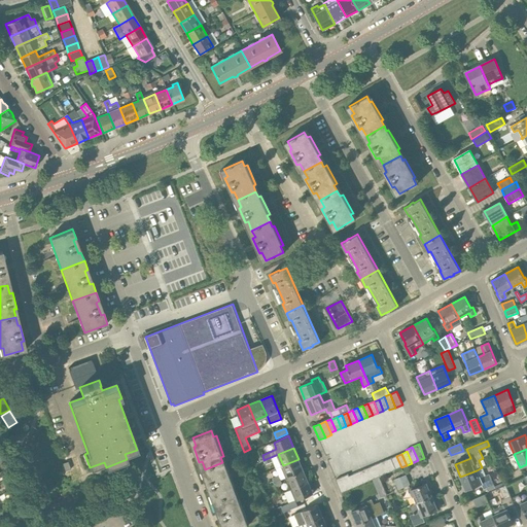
[(401,467),(396,456),(391,458),(395,469),(401,467)]
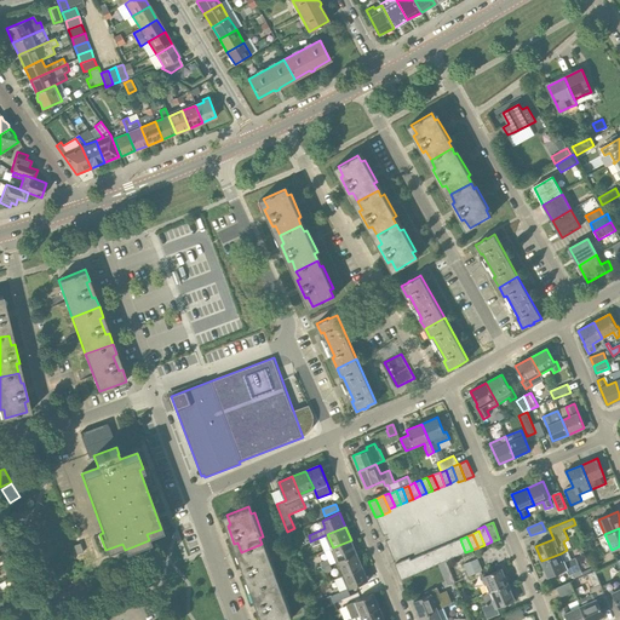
[(465,552),(460,539),(453,541),(459,556),(465,552)]
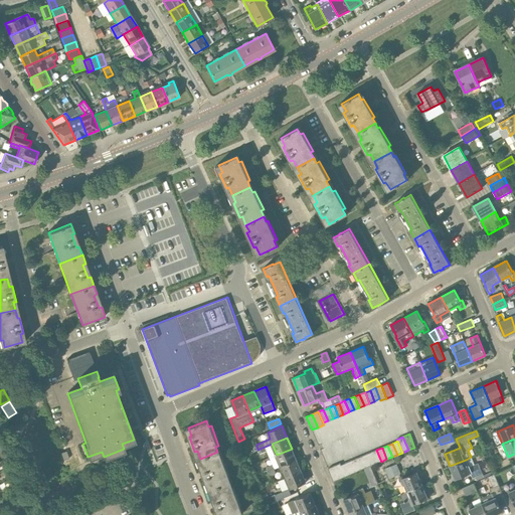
[(292,449),(277,455),(281,466),(296,460),(292,449)]
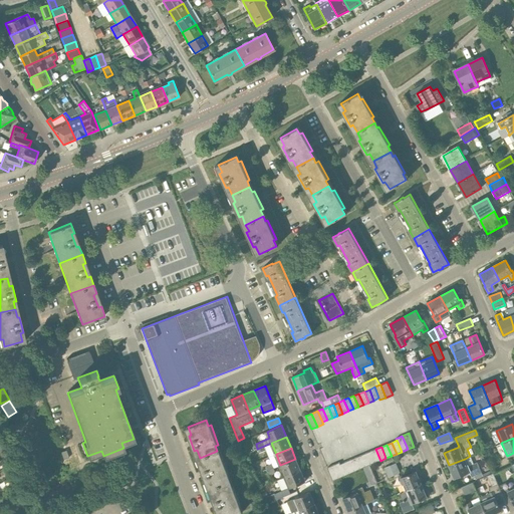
[(380,461),(375,449),(370,451),(375,463),(380,461)]
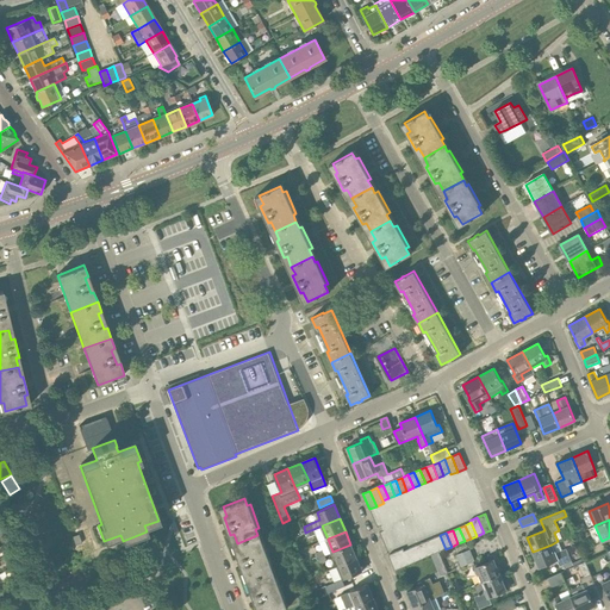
[(257,535),(237,543),(240,552),(237,553),(244,571),(247,570),(250,579),(272,571),(269,565),(272,564),(263,541),(260,542),(257,535)]
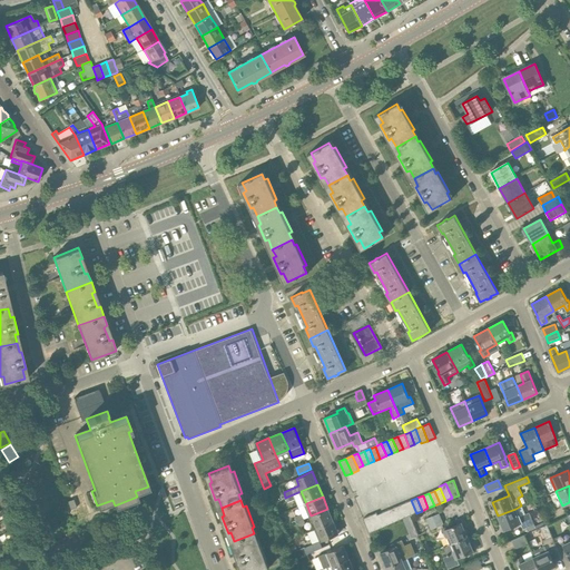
[(416,513),(411,500),(405,502),(411,516),(416,513)]
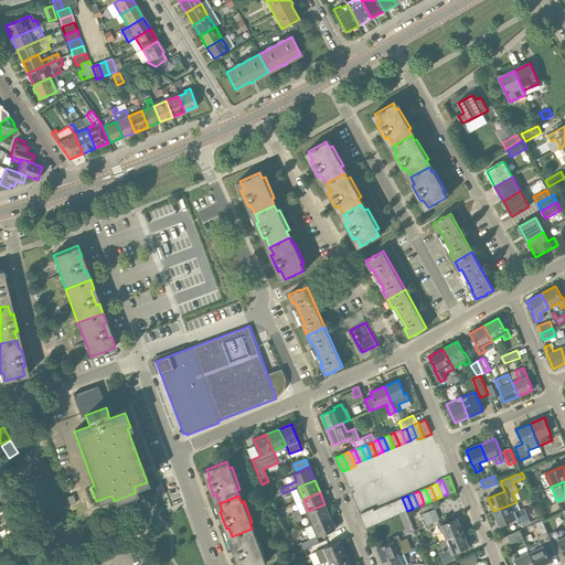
[(407,511),(402,498),(396,501),(402,513),(407,511)]
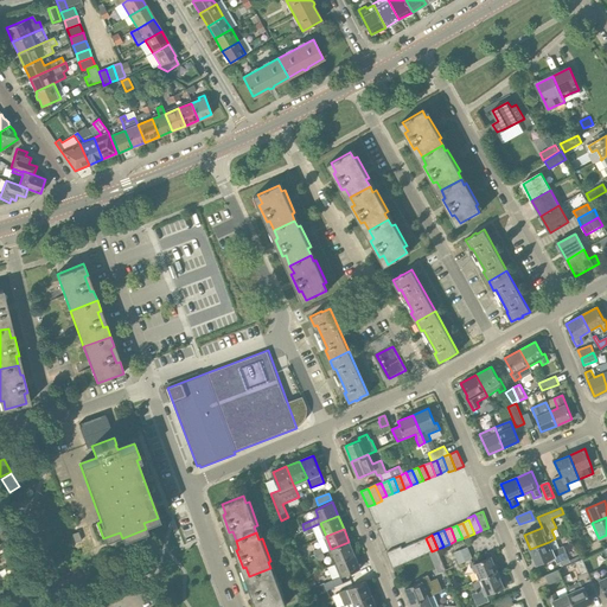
[(432,551),(426,538),(420,541),(426,554),(432,551)]
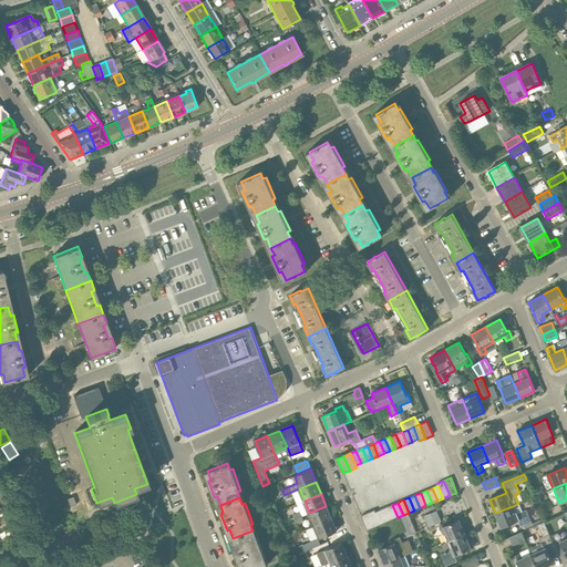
[(398,517),(392,505),(387,507),(392,519),(398,517)]
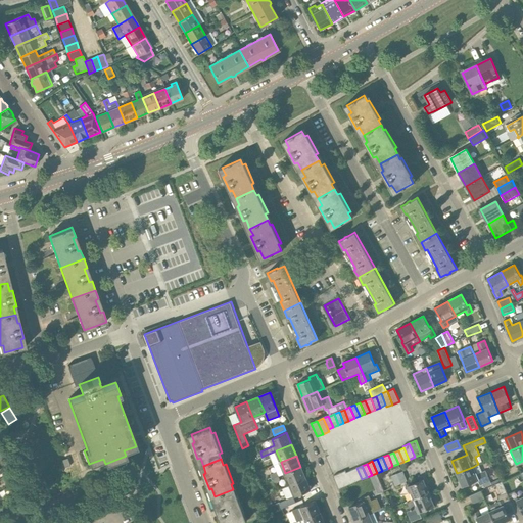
[(300,467),(285,473),(290,485),(305,479),(300,467)]
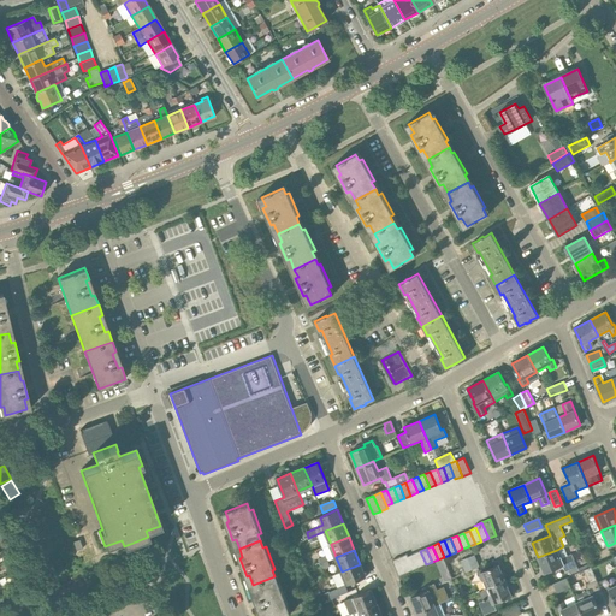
[(562,560),(557,550),(538,557),(545,573),(562,566),(567,576),(579,572),(573,556),(562,560)]
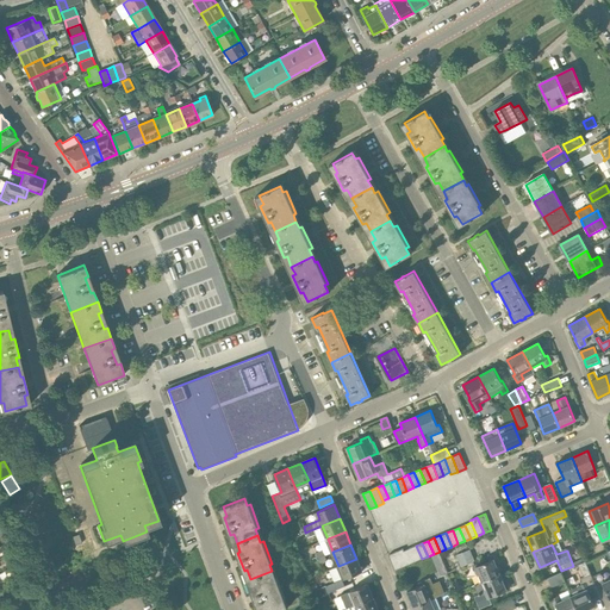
[(422,559),(416,546),(410,548),(415,562),(422,559)]
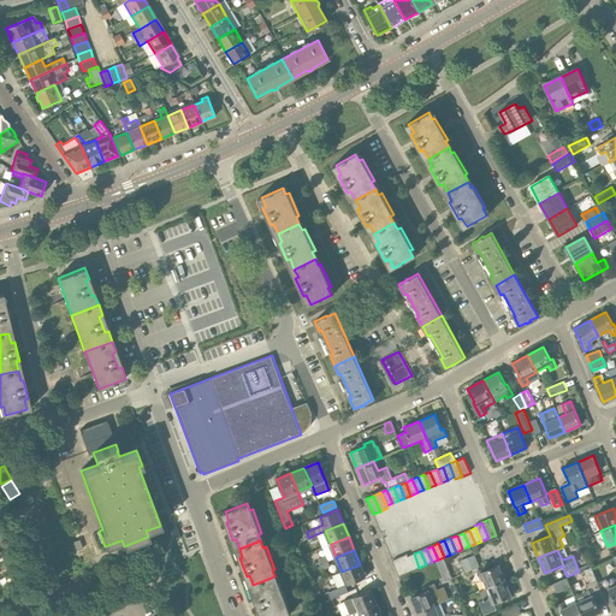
[(419,568),(414,554),(407,556),(413,570),(419,568)]
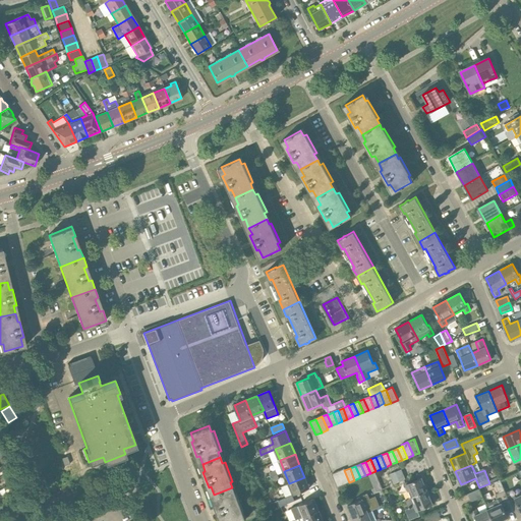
[(349,482),(344,470),(344,469),(338,471),(343,484),(349,482)]
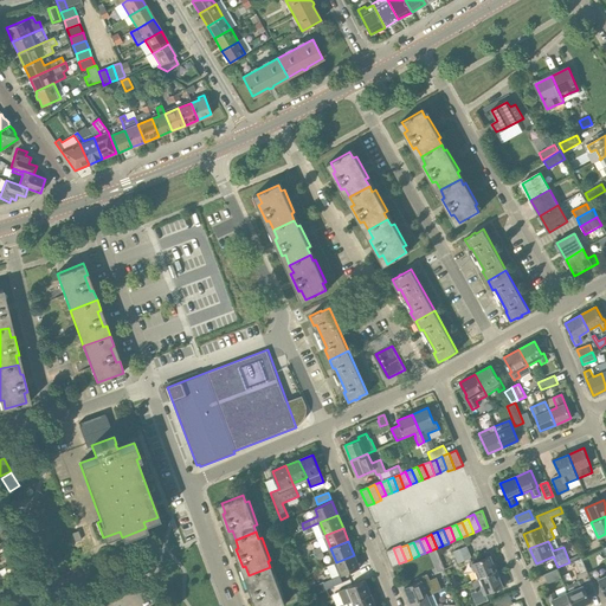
[(458,562),(471,558),(466,546),(453,552),(458,562)]
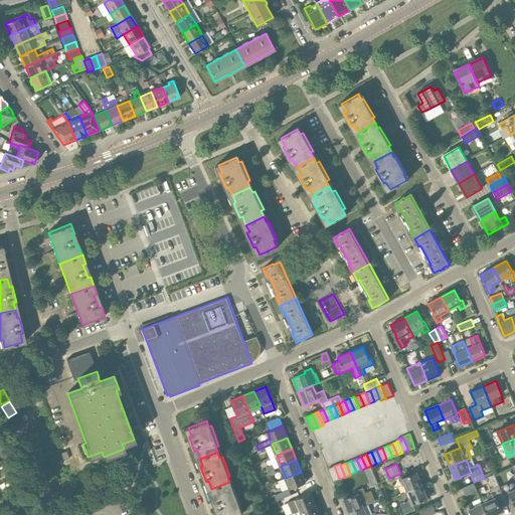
[(339,479),(334,466),(328,469),(333,482),(339,479)]
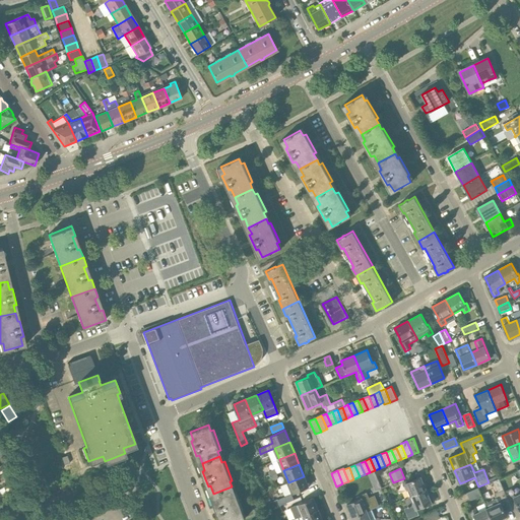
[(304,476),(288,482),(294,494),(309,488),(304,476)]
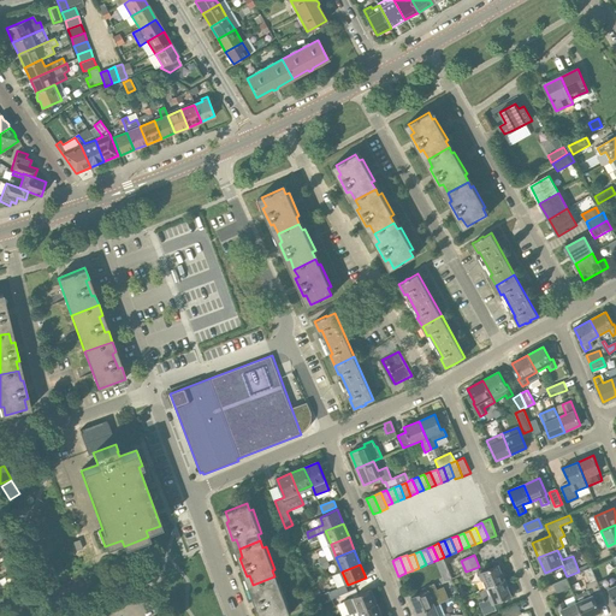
[(480,573),(486,588),(505,581),(498,566),(480,573)]
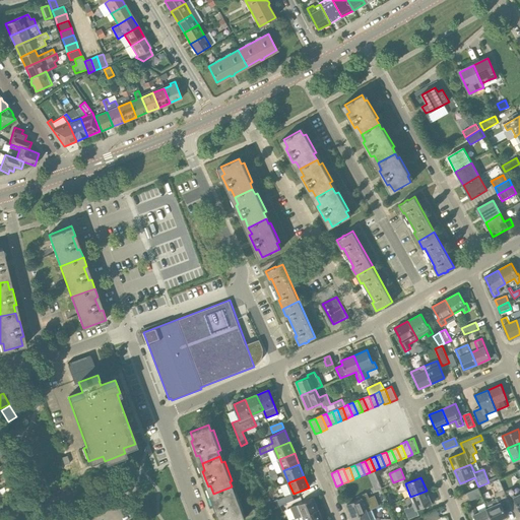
[(497,505),(488,508),(492,519),(499,519),(507,517),(502,505),(503,504),(501,500),(507,497),(499,478),(493,481),(498,493),(496,494),(498,498),(494,500),(497,505)]
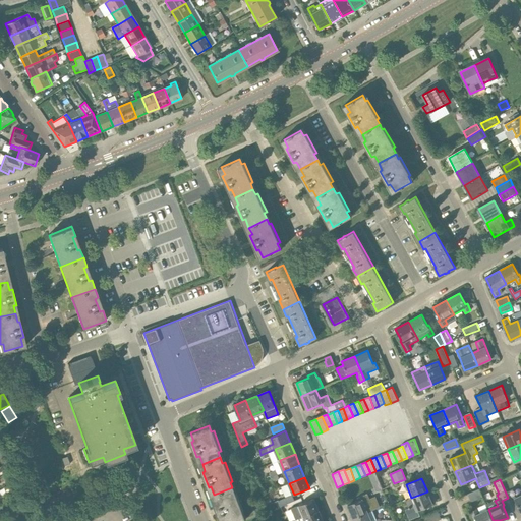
[(380,483),(373,485),(375,491),(382,488),(380,483)]
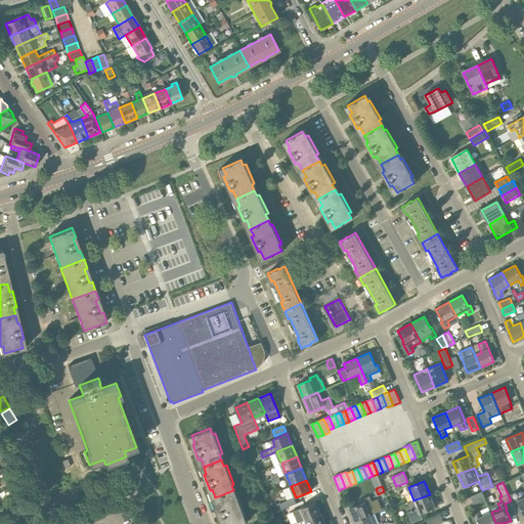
[(233,490),(215,497),(218,506),(215,507),(221,522),(224,521),(224,523),(239,523),(245,522),(243,516),(246,515),(238,496),(235,497),(233,490)]
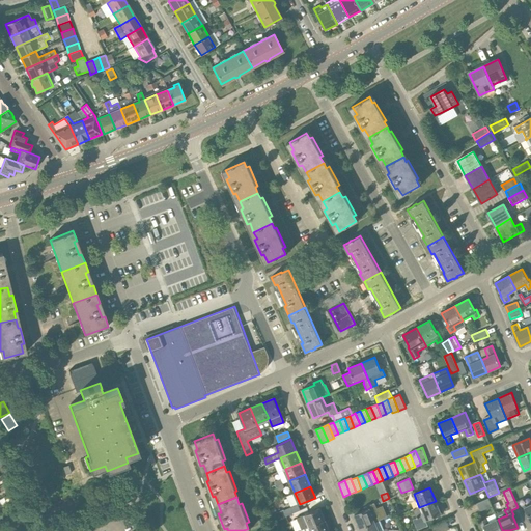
[(480,511),(492,506),(488,499),(476,504),(480,511)]
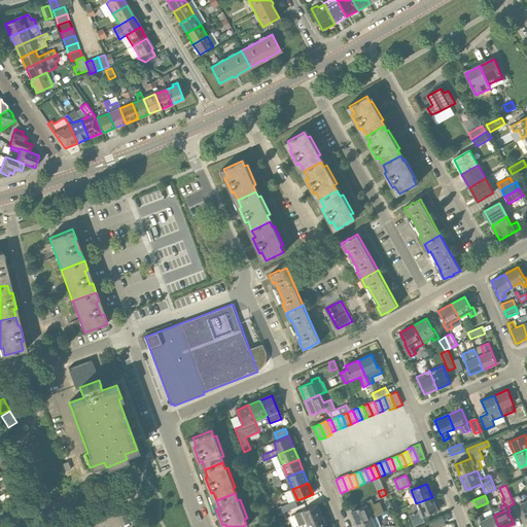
[(432,497),(416,503),(410,505),(414,515),(411,516),(415,526),(424,522),(422,516),(437,510),(432,497)]
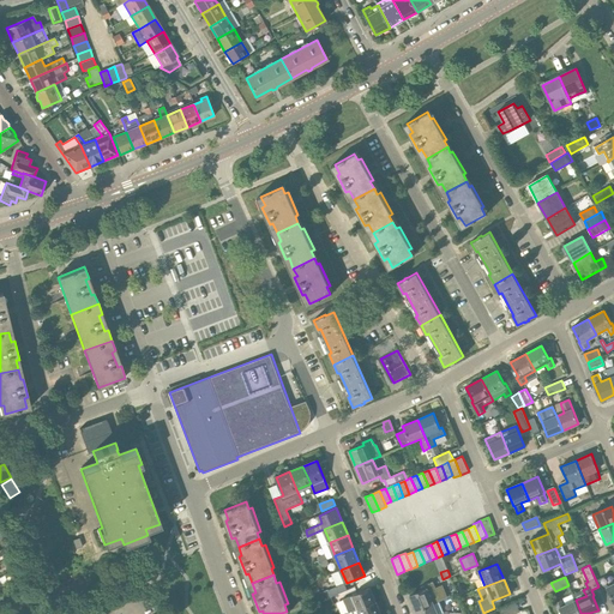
[(410,595),(417,612),(434,605),(429,593),(434,591),(432,583),(422,588),(423,589),(410,595)]
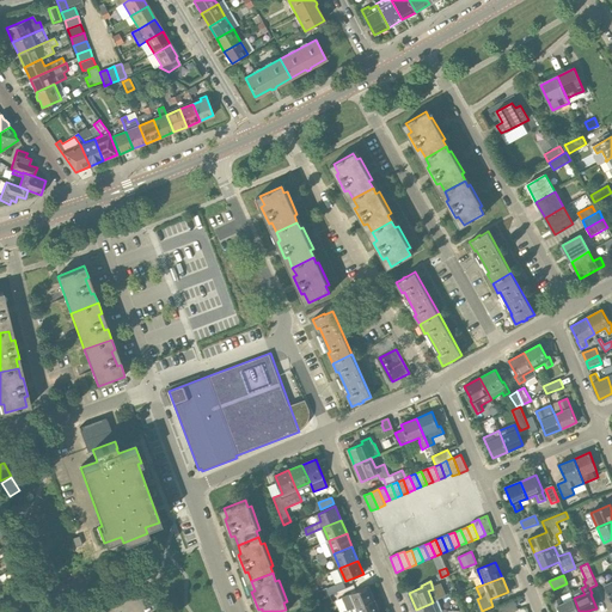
[(347,611),(350,610),(374,600),(368,586),(342,598),(347,611)]
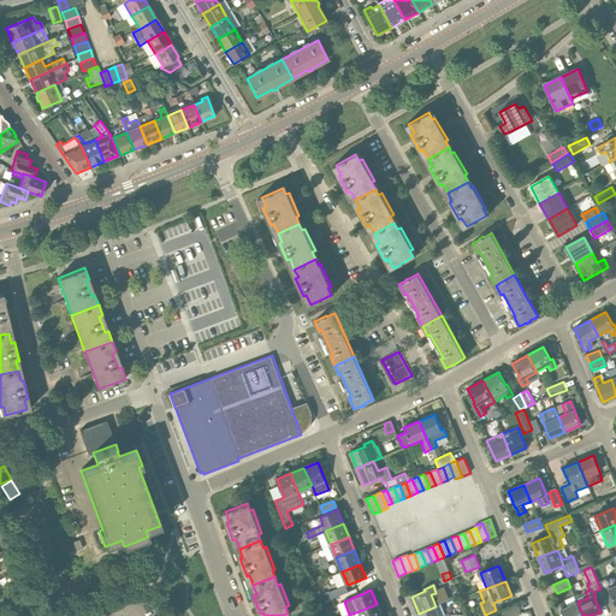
[(312,599),(314,606),(332,599),(329,592),(312,599)]
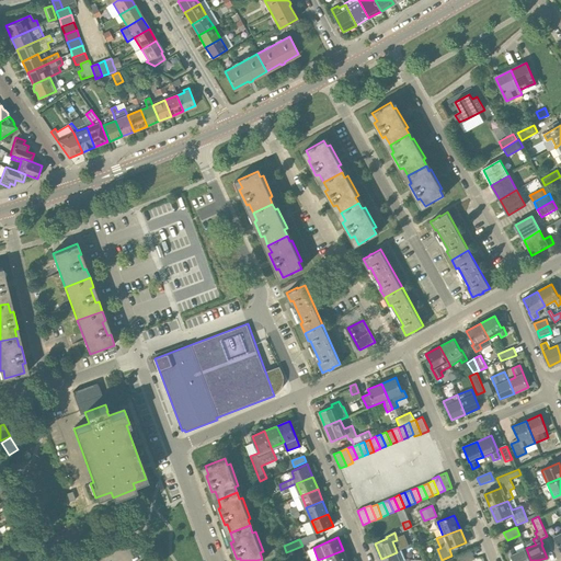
[(302,546),(286,552),(289,558),(305,551),(302,546)]
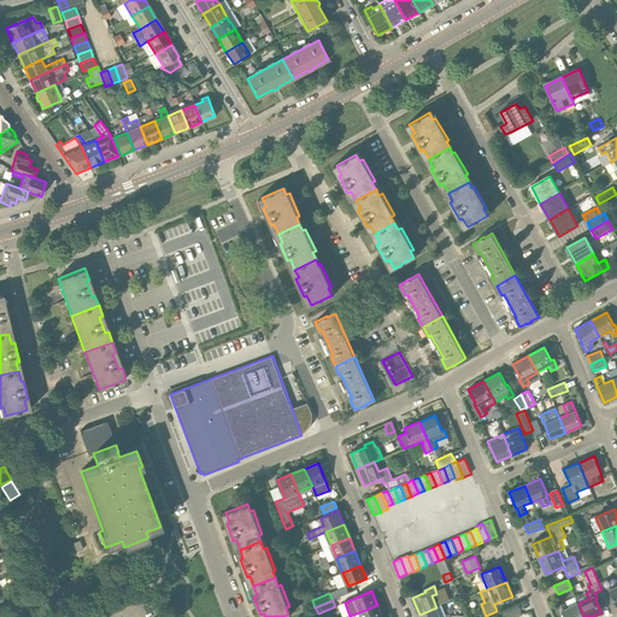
[(583,616),(579,603),(566,609),(564,603),(558,605),(562,615),(563,613),(564,616),(583,616)]
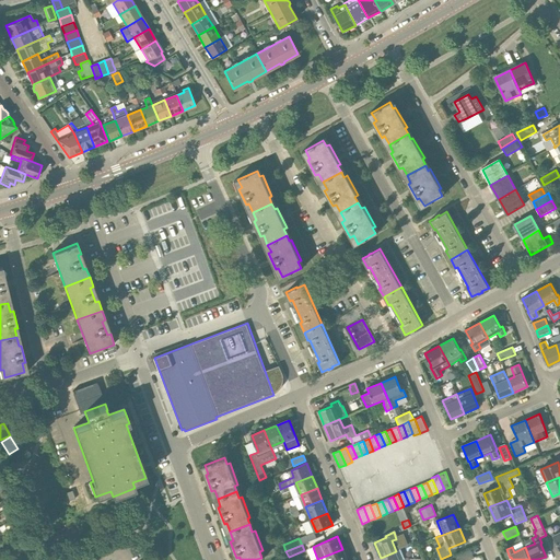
[(347,559),(342,549),(321,558),(321,559),(347,559)]
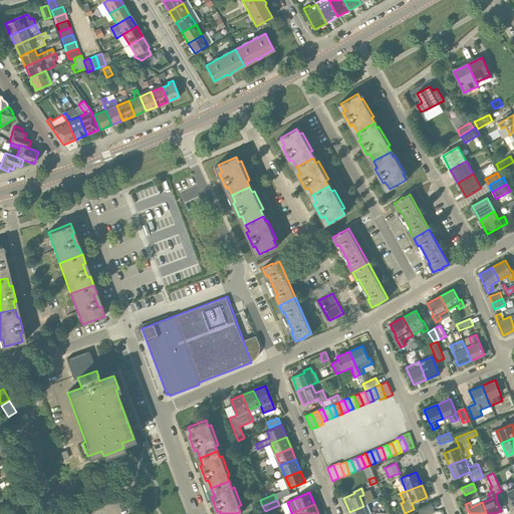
[(431,513),(435,513),(432,505),(417,511),(418,513),(422,512),(422,513),(431,513)]
